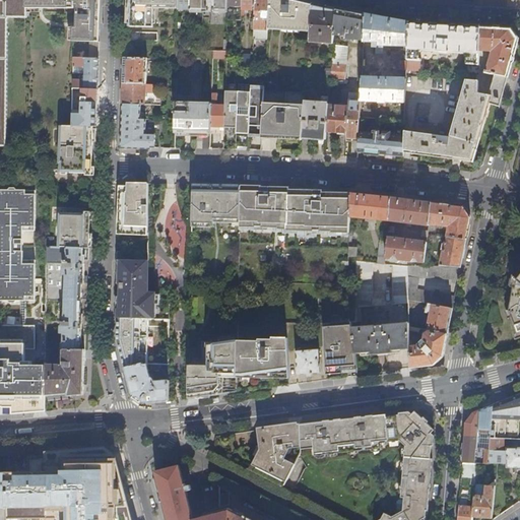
[(0,0),(0,146),(7,146),(8,18),(27,18),(26,0),(0,0)]
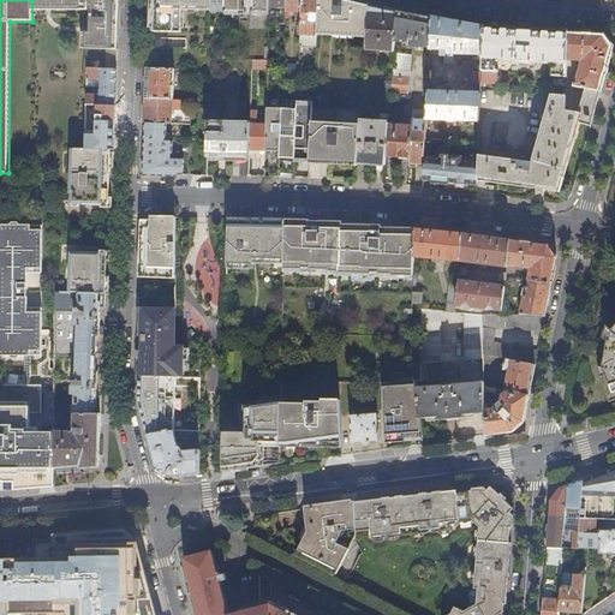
[(115,51),(117,0),(88,0),(88,5),(88,7),(91,7),(90,33),(88,34),(88,49),(106,49),(115,51)]
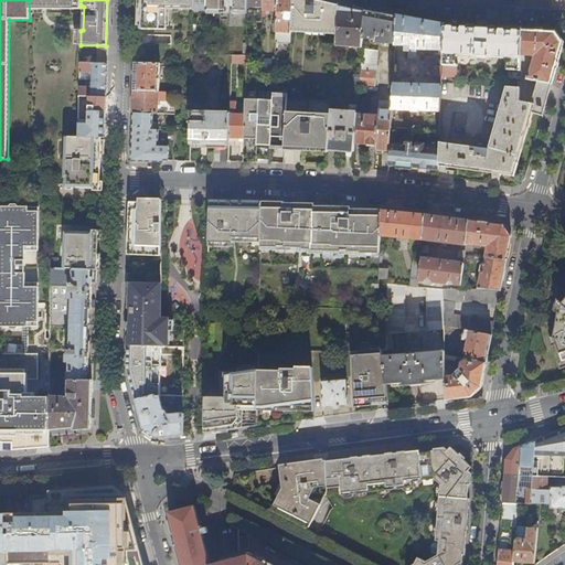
[(193,7),(192,0),(140,0),(140,29),(167,30),(168,7),(193,7)]
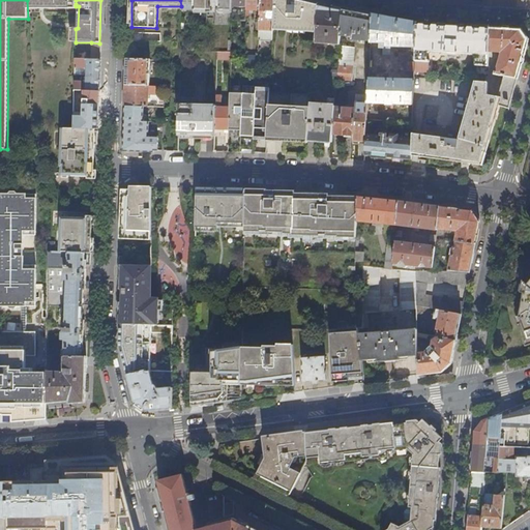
[(180,0),(181,6),(180,9),(194,9),(194,0),(180,0)]
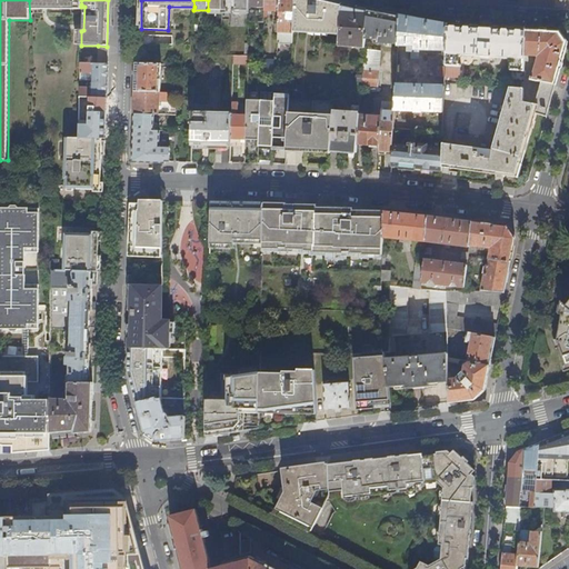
[(222,0),(208,0),(208,15),(222,15),(222,10),(222,0)]
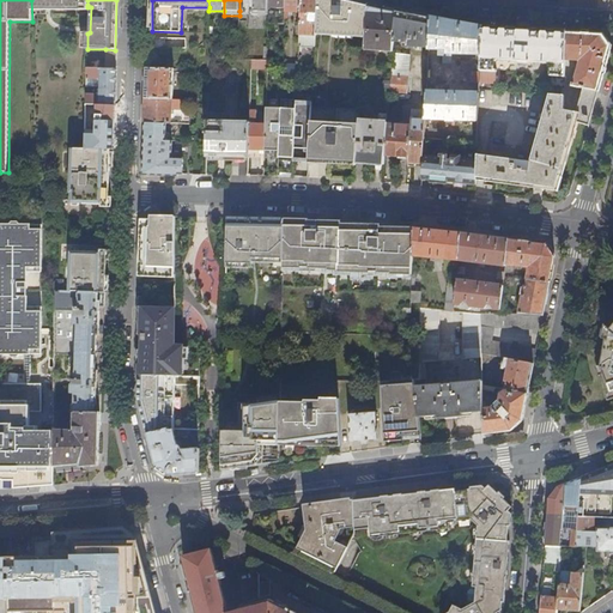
[(269,23),(269,0),(240,0),(240,11),(240,16),(244,16),(246,14),(249,16),(249,30),(268,30),(269,23)]
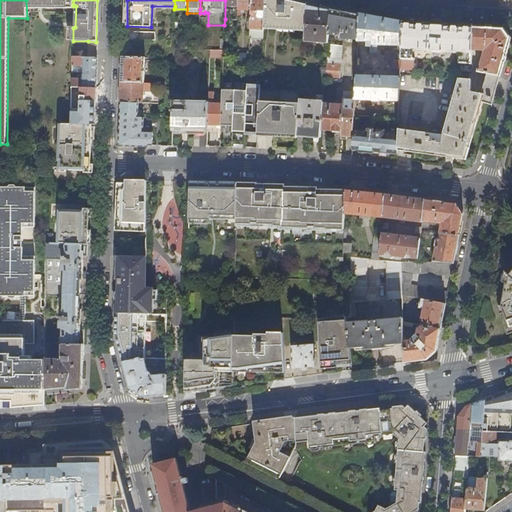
[(238,16),(238,0),(225,0),(225,19),(238,19),(238,16)]
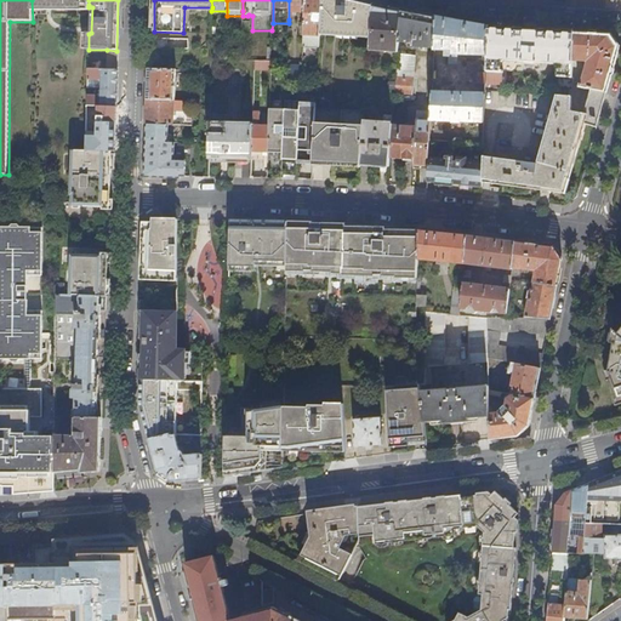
[(305,12),(305,0),(289,0),(289,20),(292,20),(292,12),(305,12)]
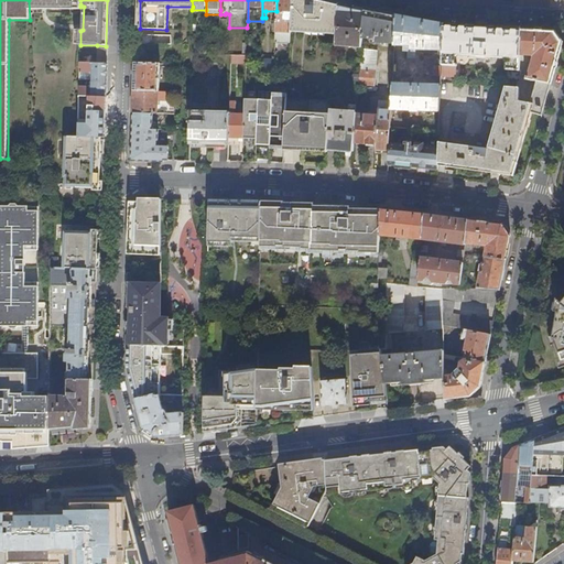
[(292,12),(292,0),(277,0),(277,11),(275,42),(290,42),(291,29),(292,12)]
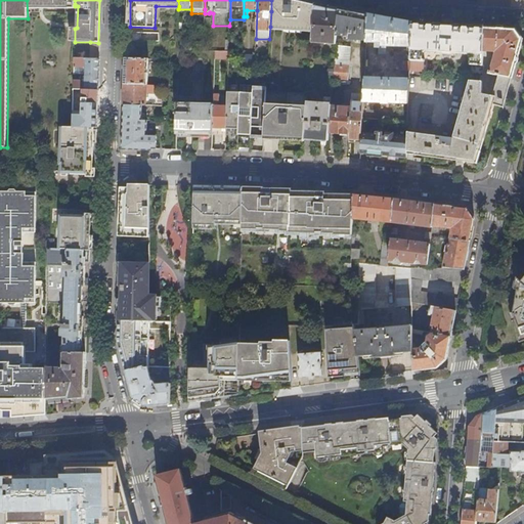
[(313,30),(314,3),(301,0),(271,0),(271,11),(270,27),(295,29),(313,30)]
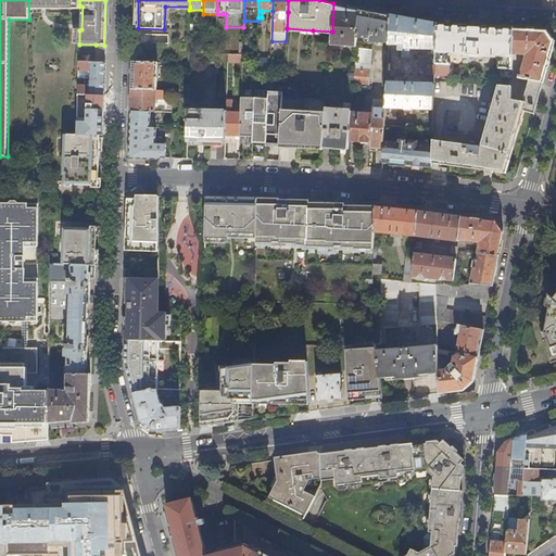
[(331,43),(356,46),(357,38),(357,35),(359,10),(348,7),(333,3),(332,32),(331,43)]
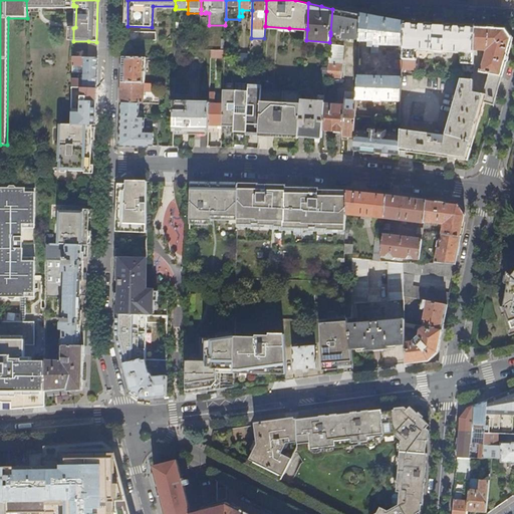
[(360,36),(361,14),(347,12),(342,11),(332,9),(330,32),(342,32),(342,35),(342,40),(343,40),(343,39),(359,39),(359,36),(360,36)]
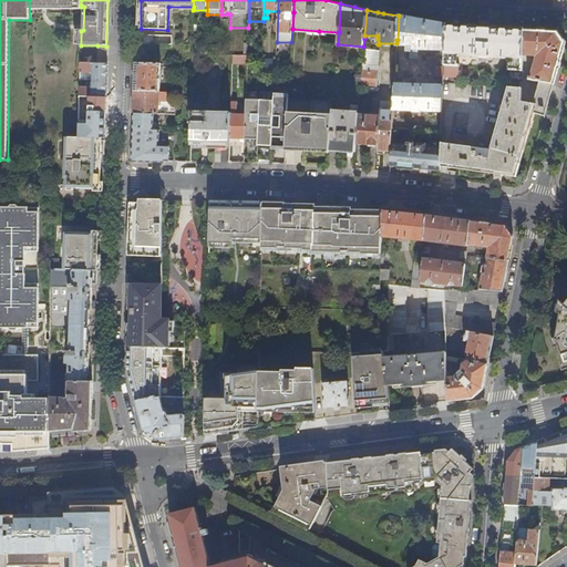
[(445,50),(446,24),(429,21),(416,19),(399,16),(398,40),(398,45),(405,45),(405,51),(410,51),(410,58),(419,58),(419,49),(445,50)]
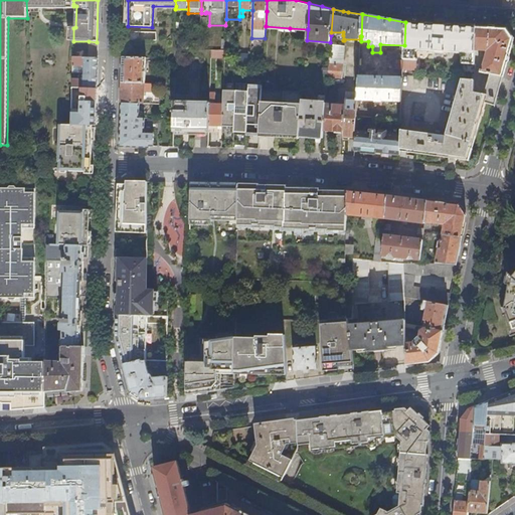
[(476,49),(477,26),(467,25),(453,24),(418,22),(405,22),(404,45),(403,56),(403,70),(402,72),(415,73),(416,52),(418,50),(461,53),(463,56),(463,63),(475,64),(476,49)]
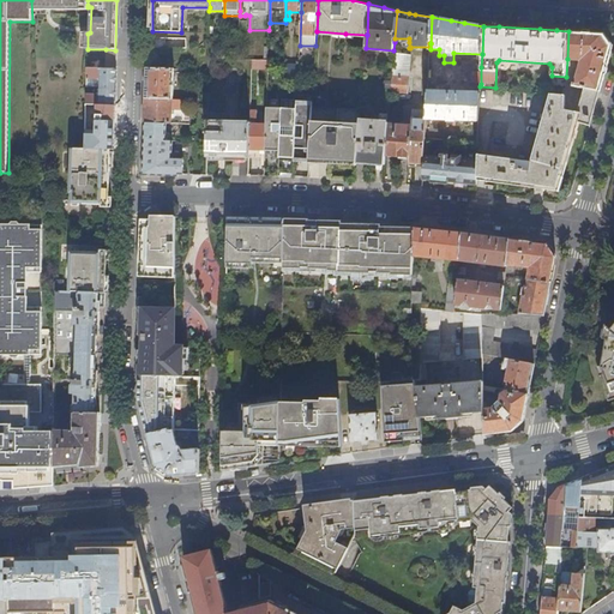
[(585,89),(601,91),(613,46),(605,34),(589,32),(569,31),(567,59),(581,60),(582,62),(577,79),(575,79),(573,85),(585,89)]
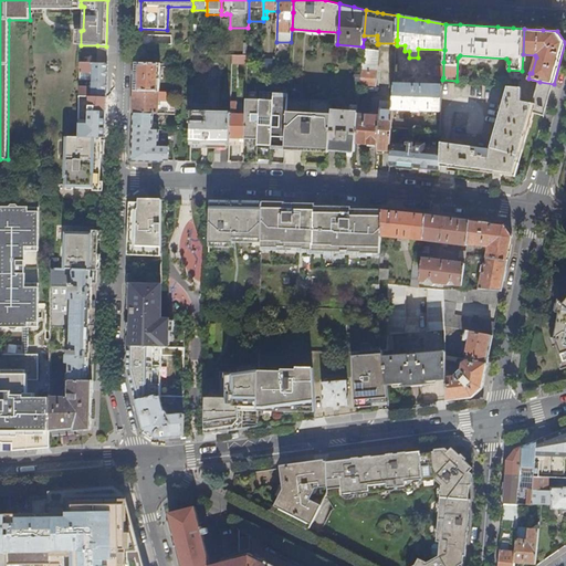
[(106,64),(106,46),(97,45),(97,63),(106,64)]
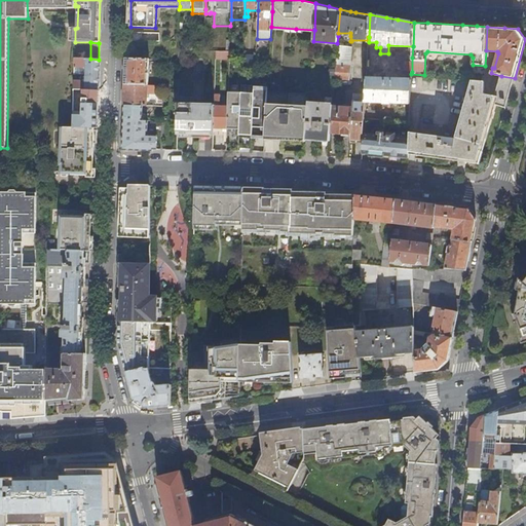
[(335,79),(349,80),(352,47),(337,46),(335,79)]
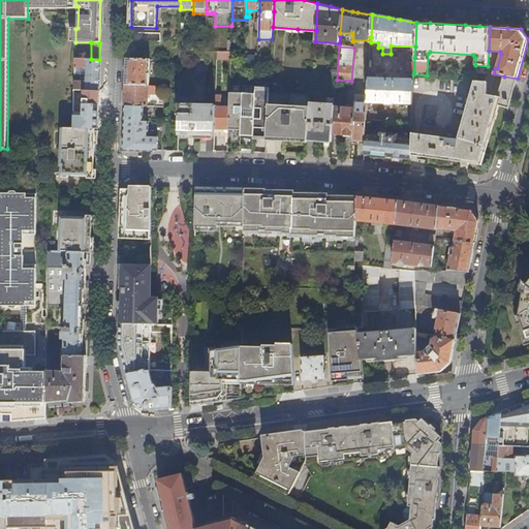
[(257,69),(257,58),(244,58),(244,68),(257,69)]
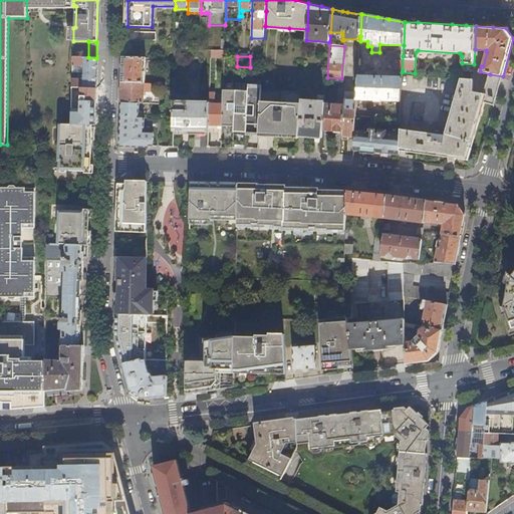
[(403,70),(403,56),(396,56),(396,60),(395,60),(395,69),(403,70)]
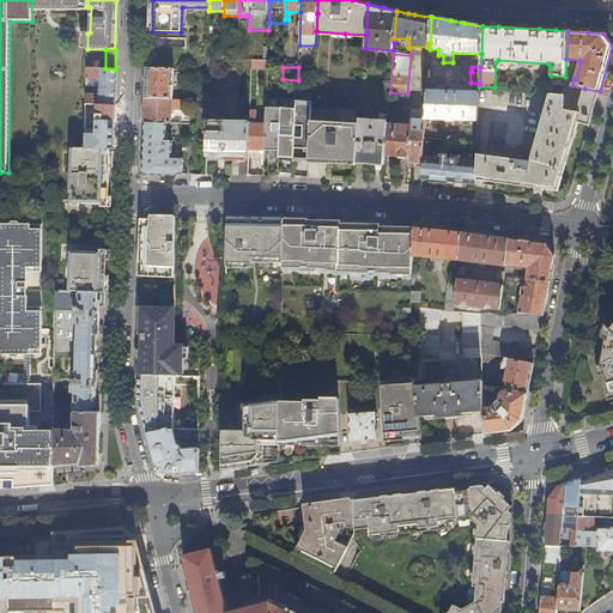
[(116,87),(117,70),(115,70),(105,68),(86,68),(86,78),(97,79),(99,83),(99,87),(116,87)]
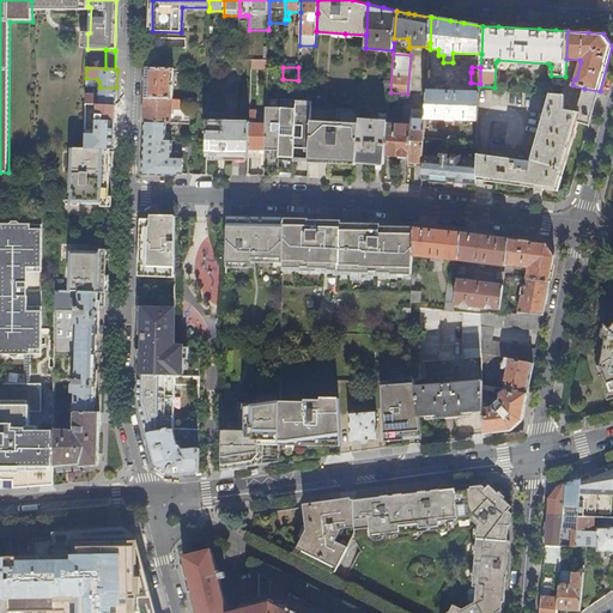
[(151,68),(147,68),(146,84),(146,99),(173,99),(174,86),(167,85),(168,82),(174,83),(175,70),(151,68)]
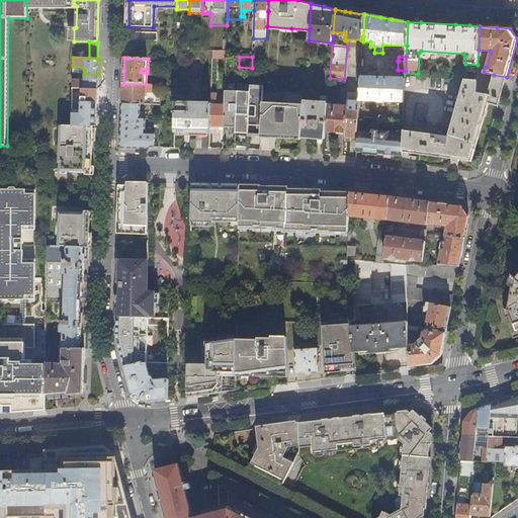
[(98,81),(98,74),(84,74),(84,78),(82,80),(76,80),(73,80),(73,88),(98,89),(98,81)]
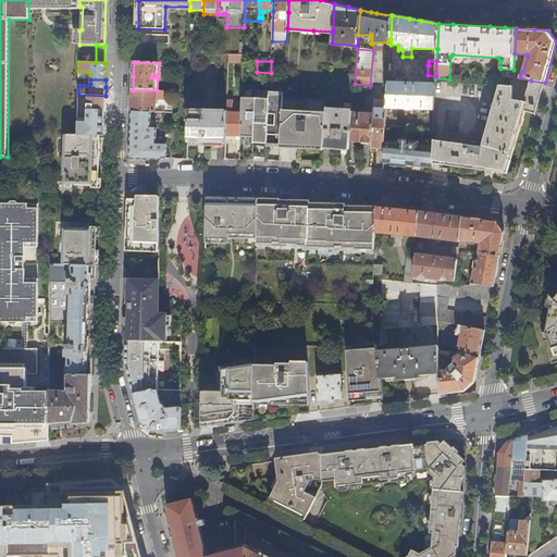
[(525,111),(536,114),(545,83),(531,81),(525,102),(514,99),(514,87),(500,86),(483,147),(434,141),(434,147),(434,163),(448,165),(507,173),(507,174),(508,174),(512,161),(511,160),(525,111)]
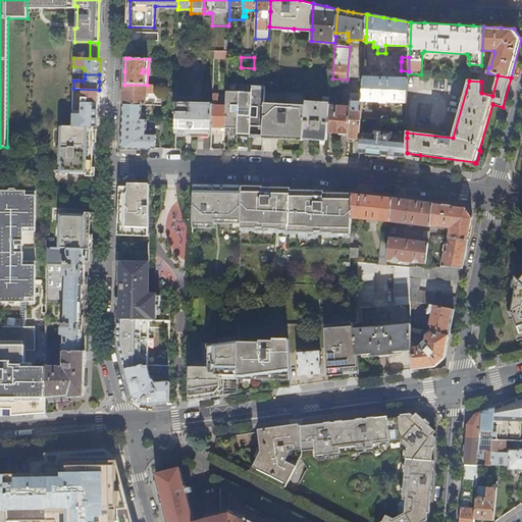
[(408,80),(364,77),(363,101),(380,102),(380,103),(388,103),(388,102),(407,103),(408,80)]
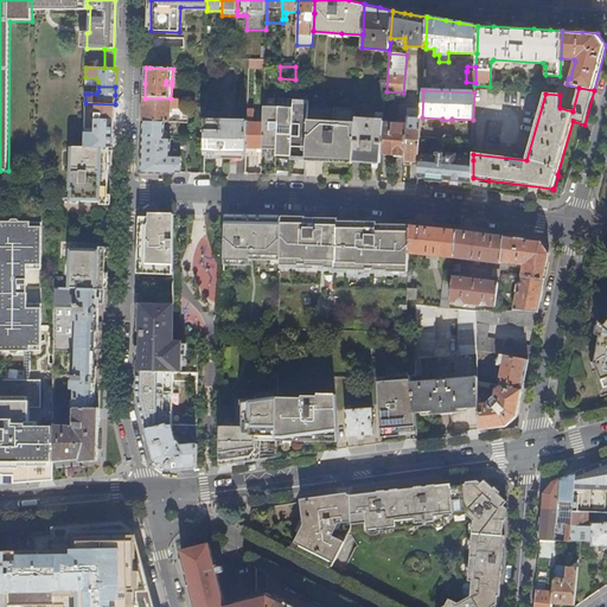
[(171,98),(145,98),(144,108),(144,122),(165,122),(170,122),(170,108),(178,108),(186,108),(186,100),(171,98)]
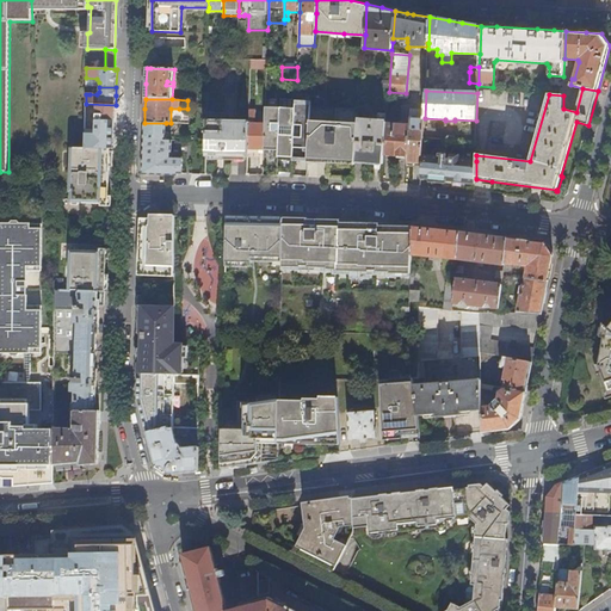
[(309,148),(310,121),(312,103),(296,102),(295,111),(294,147),(309,148)]
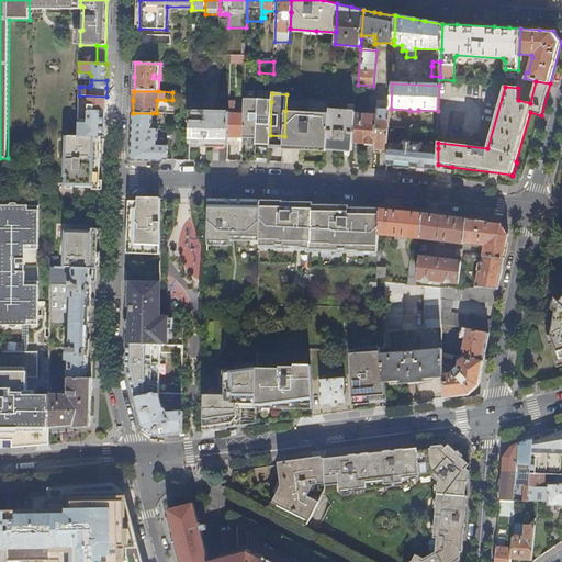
[(107,108),(107,97),(79,96),(79,114),(105,115),(107,108)]
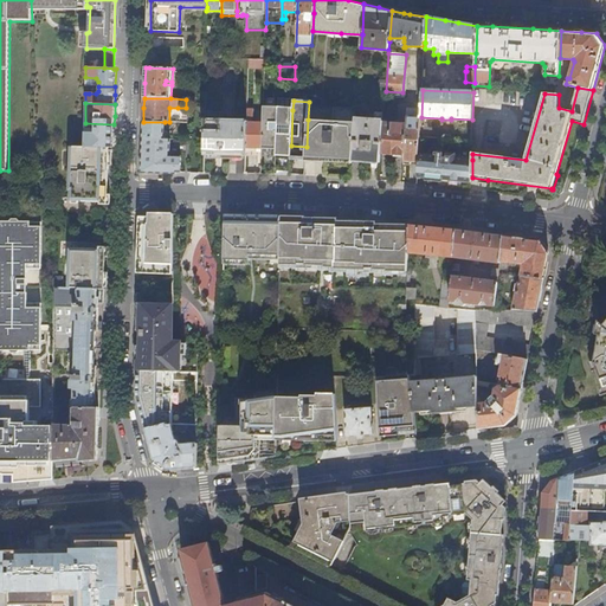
[(189,123),(191,113),(178,113),(178,108),(169,108),(169,122),(189,123)]
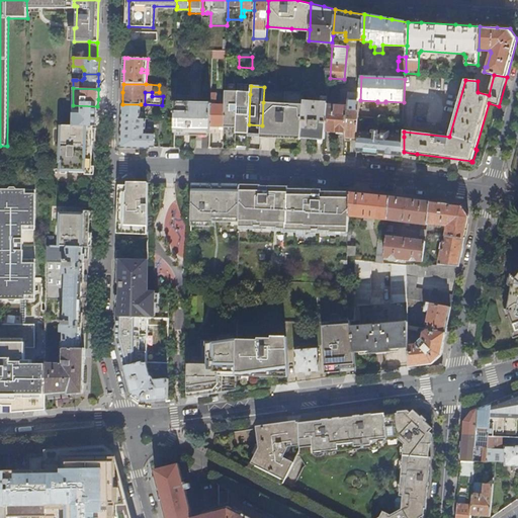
[(238,93),(225,92),(225,100),(225,107),(224,127),(224,133),(236,134),(237,108),(238,93)]
